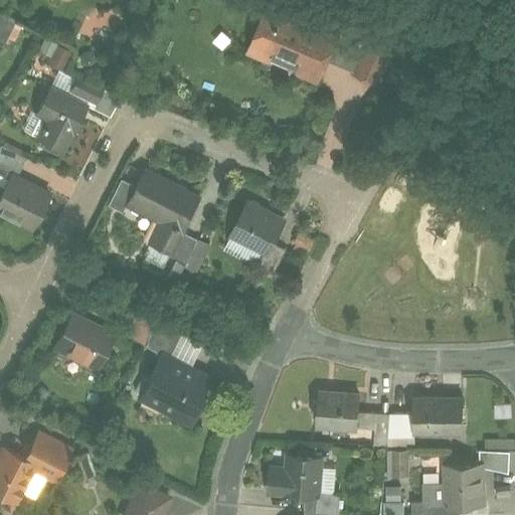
[(342,34),(269,2),(246,54),(320,87),(342,34)]
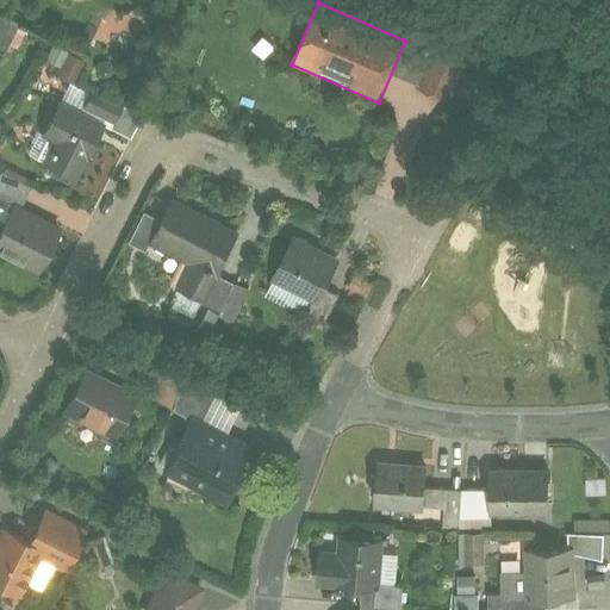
[(0,17),(0,47),(5,50),(17,26),(0,17)]
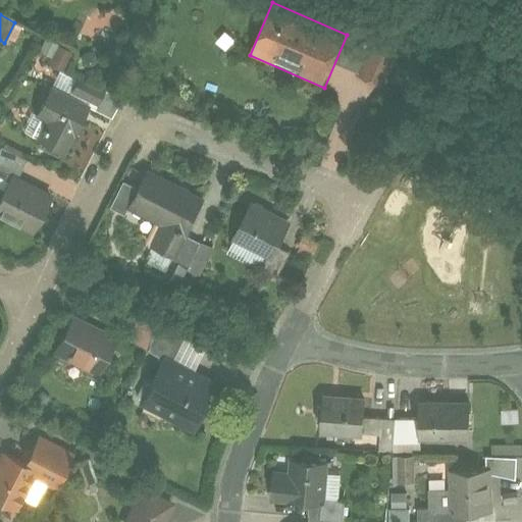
[(39,53),(52,59),(59,46),(45,40),(39,53)]
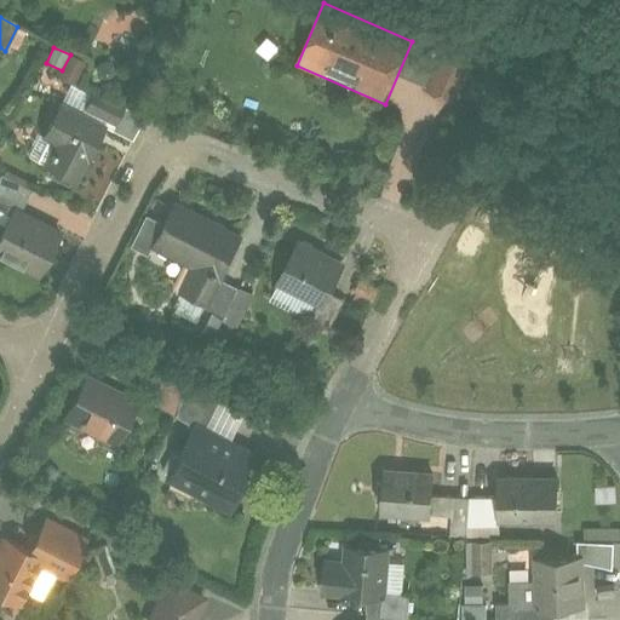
[(478,64),(442,49),(425,89),(463,104),(478,64)]
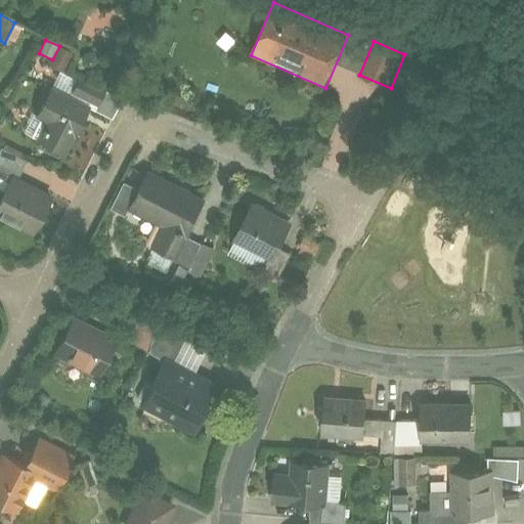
[(58,71),(62,73),(72,53),(59,46),(52,59),(49,66),(58,71)]
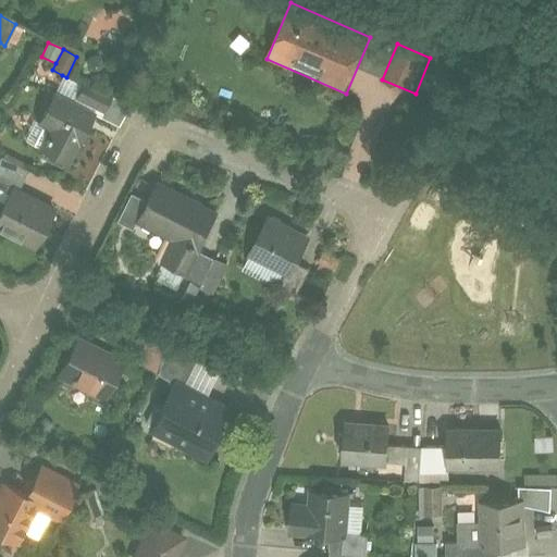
[(62,75),(51,96),(95,118),(120,130),(130,108),(66,77),(62,75)]
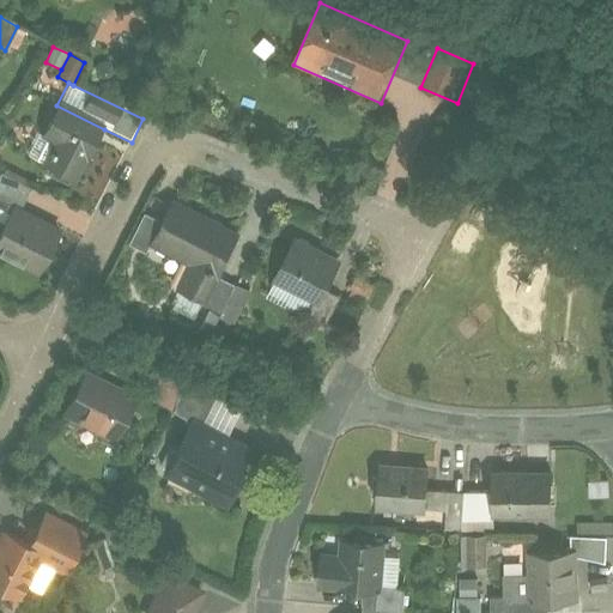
[(104,129),(56,105),(41,138),(50,143),(40,164),(78,183),(104,129)]
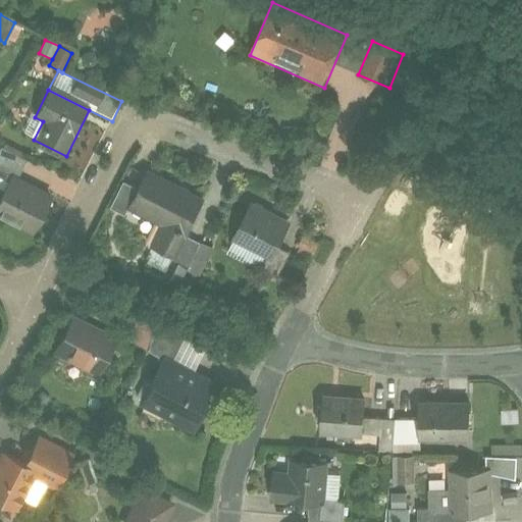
[(0,191),(4,194),(14,174),(18,177),(27,162),(0,147),(0,191)]
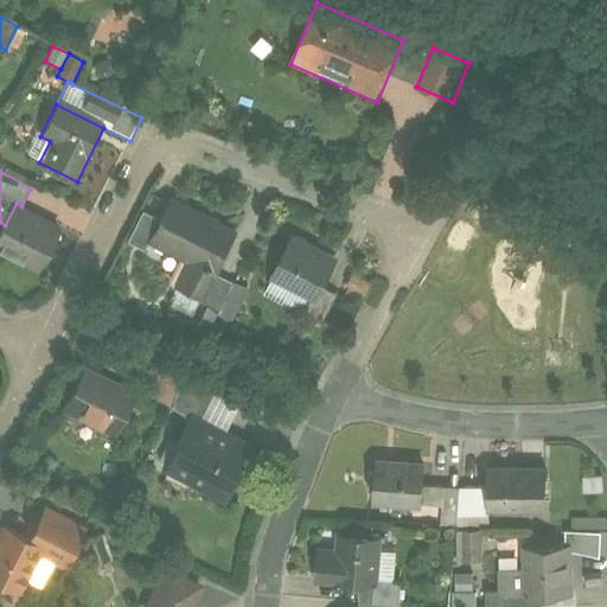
[(238,230),(170,198),(159,221),(148,244),(185,262),(173,287),(203,300),(215,275),(217,276),(238,230)]
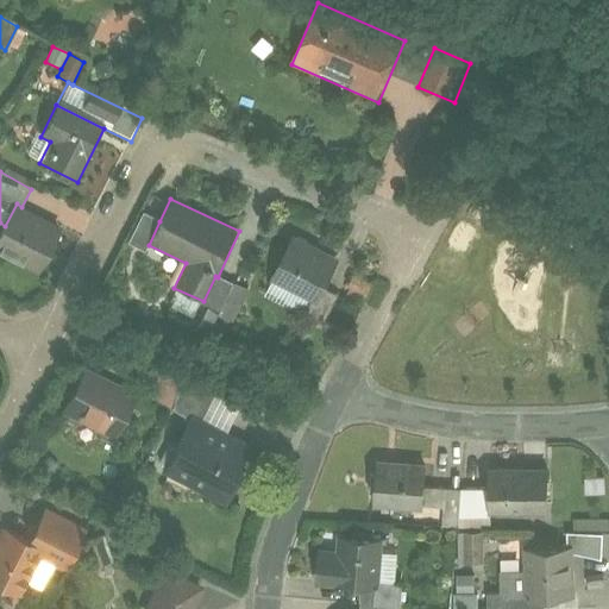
[(5,226),(0,234),(0,255),(39,276),(64,230),(22,207),(17,203),(5,226)]
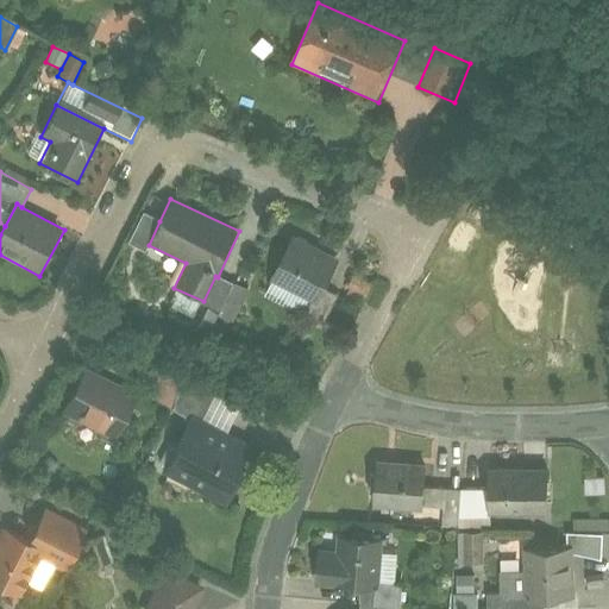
[(144,253),(149,245),(159,221),(142,213),(126,244),(144,253)]
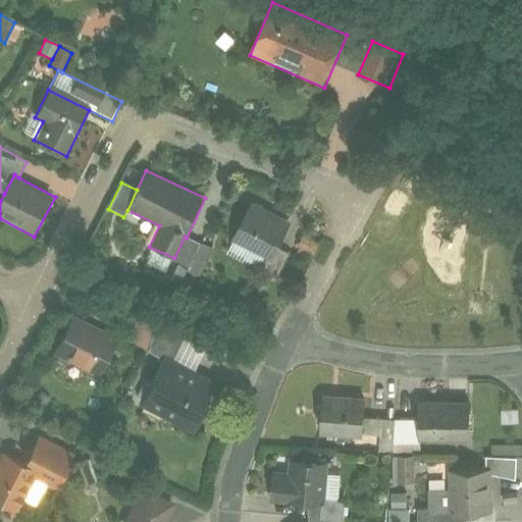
[(291,224),(251,204),(232,240),(273,260),(291,224)]
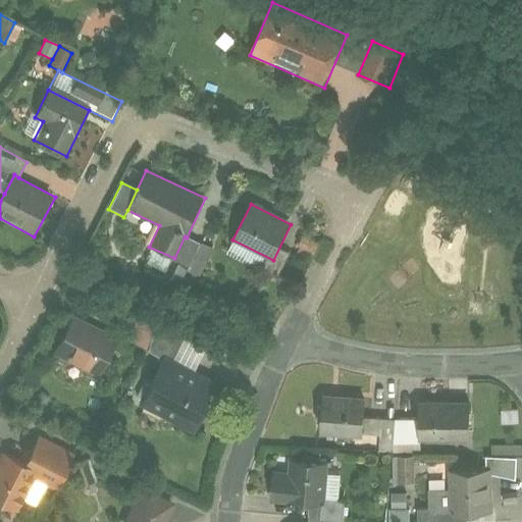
[(188,271),(201,245),(189,238),(175,265),(188,271)]
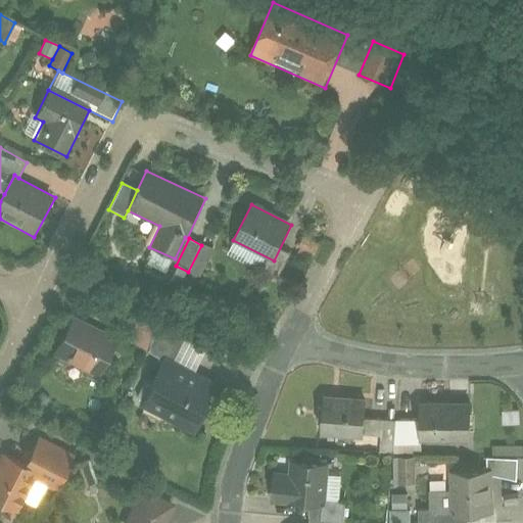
[(215,251),(201,245),(188,272),(201,278),(215,251)]
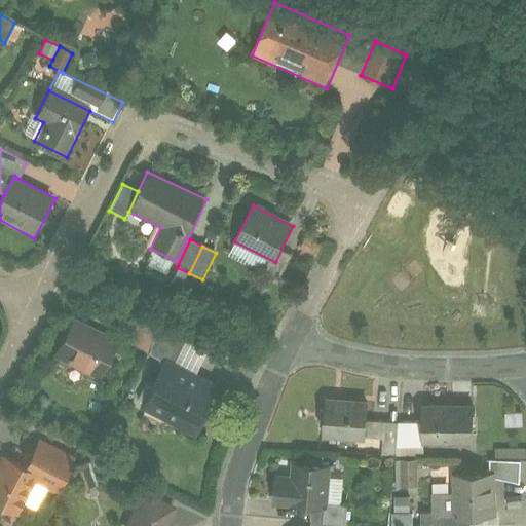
[(251,302),(248,312),(261,316),(264,307),(251,302)]
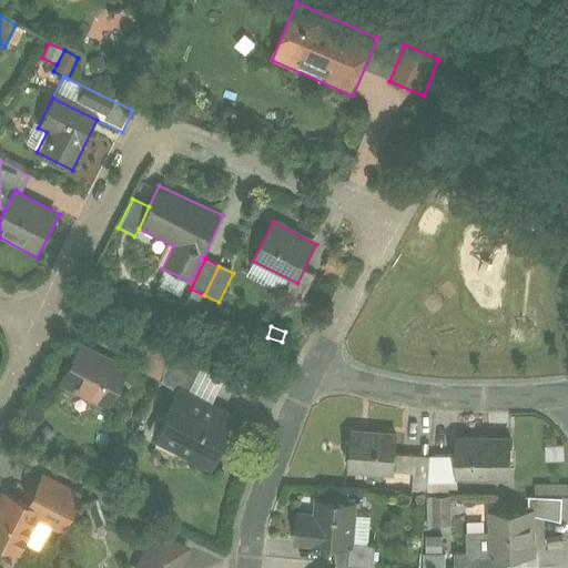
[(159,383),(171,357),(142,343),(129,368),(159,383)]
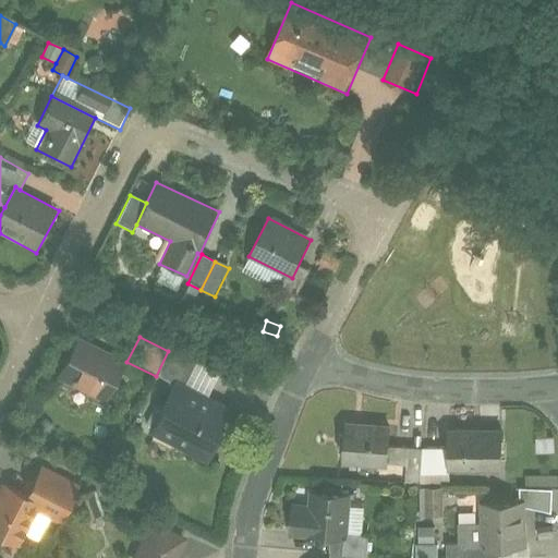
[(124,364),(76,340),(59,375),(107,399),(124,364)]
